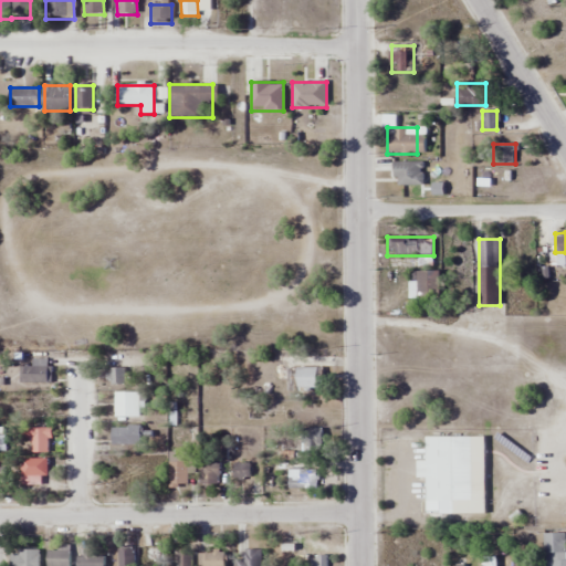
[(439,272),(415,272),(415,299),(439,299),(439,272)]
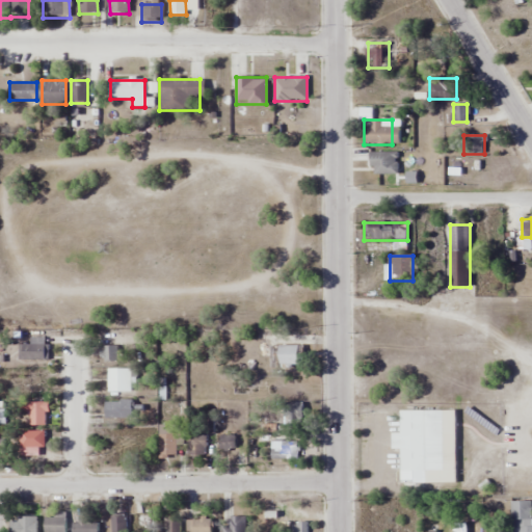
[(48,341),(18,341),(18,361),(48,361),(48,341)]
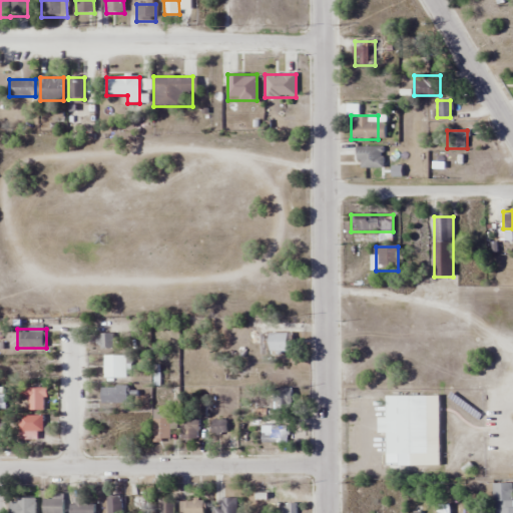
[(96,348),(115,348),(115,335),(96,334),(96,348)]
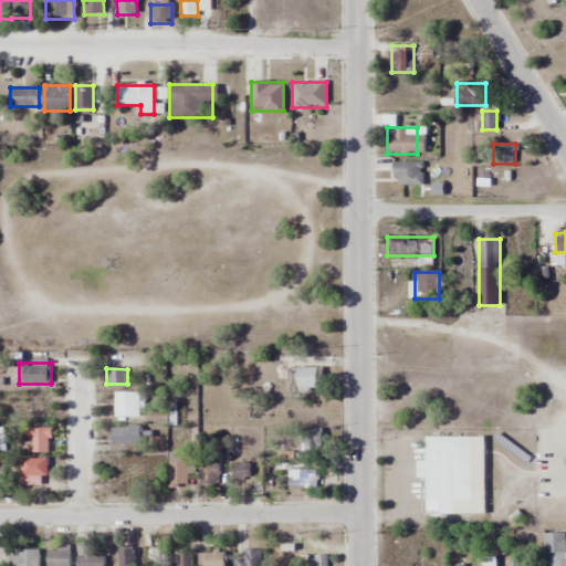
[(324,389),(324,368),(294,368),(294,389),(324,389)]
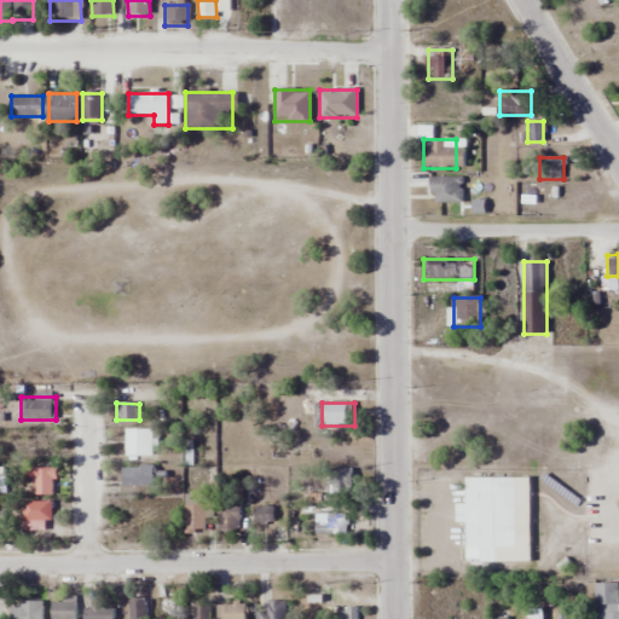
[(152,429),(126,429),(125,456),(152,456),(152,429)]
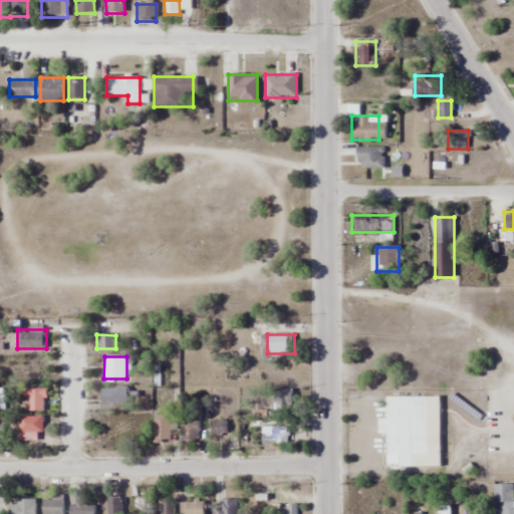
[(127,388),(101,388),(101,405),(127,405),(127,388)]
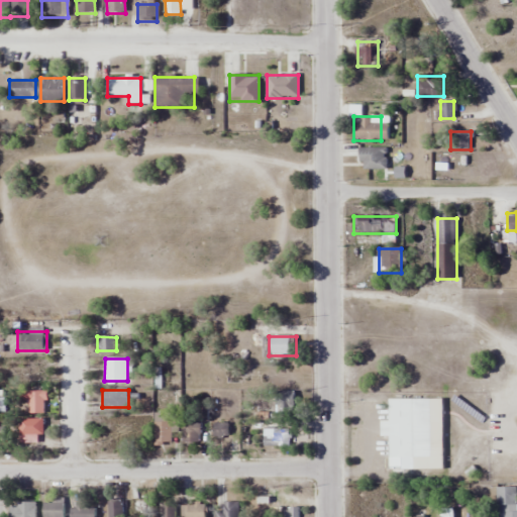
[(45,414),(45,391),(23,391),(23,414),(45,414)]
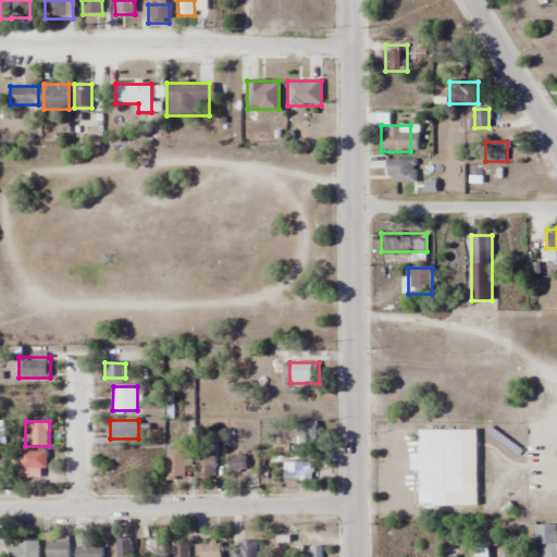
[(295,422),(295,445),(317,445),(317,422),(295,422)]
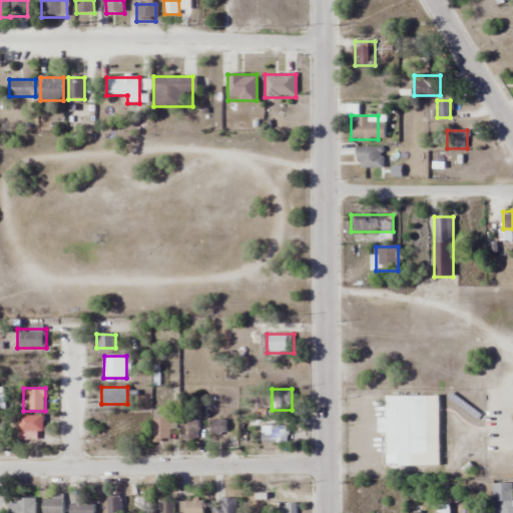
[(428,397),(387,396),(386,419),(378,419),(377,434),(387,434),(387,466),(410,466),(410,455),(428,455),(428,445),(439,446),(440,421),(428,421),(428,397)]
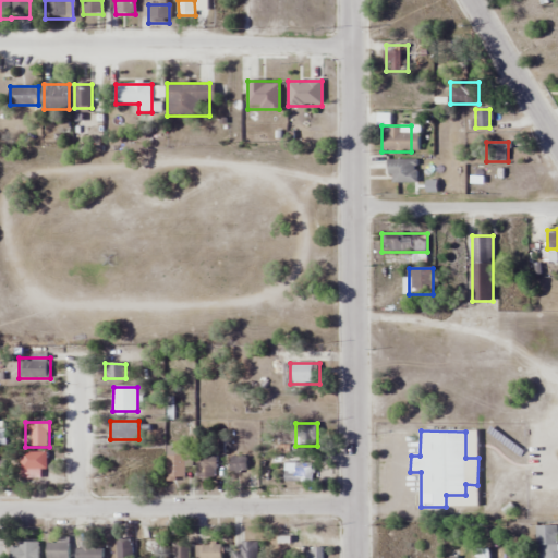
[(167,481),(184,481),(184,465),(193,465),(193,449),(167,449),(167,481)]
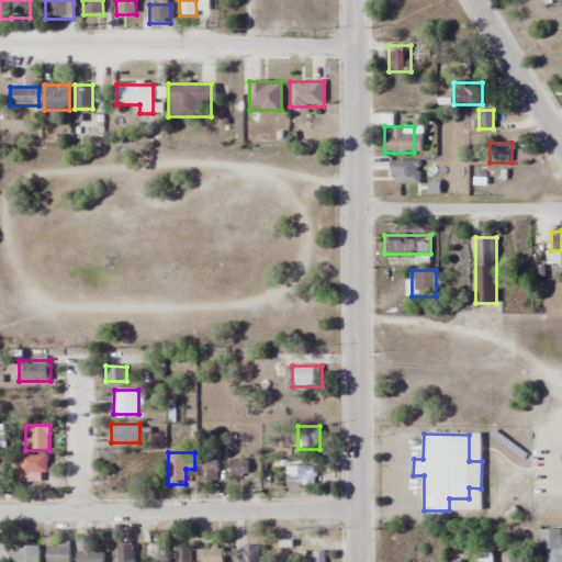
[(217,484),(217,454),(199,454),(199,484),(217,484)]
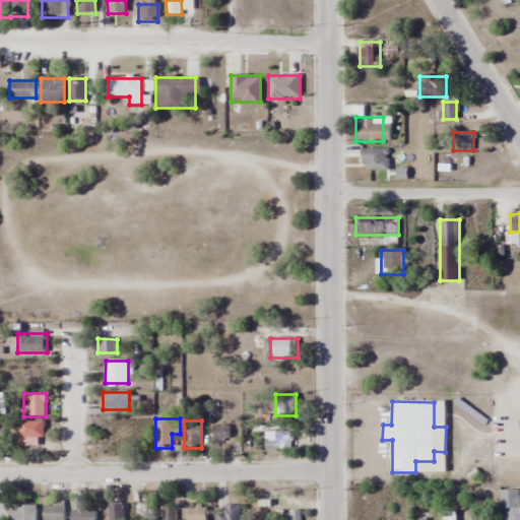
[(20,446),(44,446),(44,421),(20,421),(20,446)]
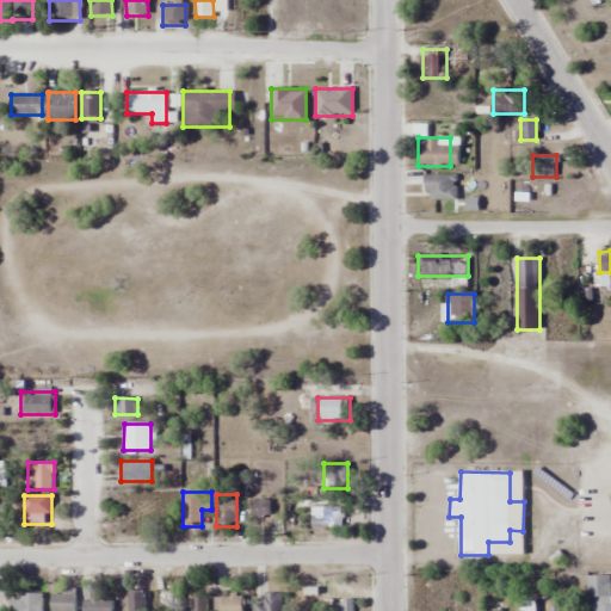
[(253,517),(270,518),(270,501),(253,501),(253,517)]
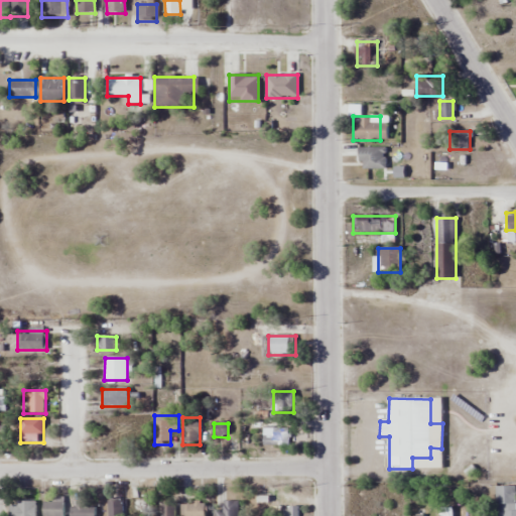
[(289,444),(289,426),(265,426),(265,435),(264,435),(264,444),(289,444)]
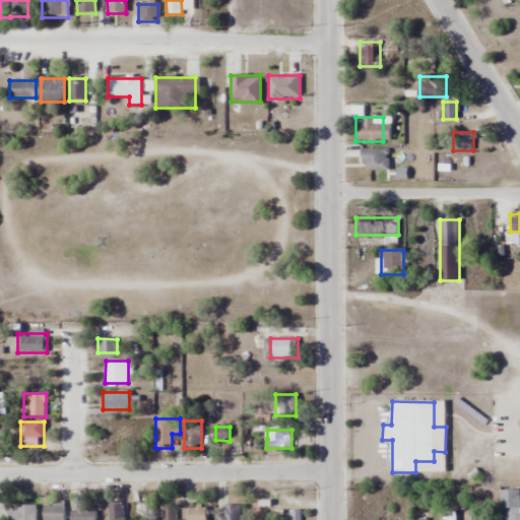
[(123,519),(123,504),(108,504),(108,519),(123,519)]
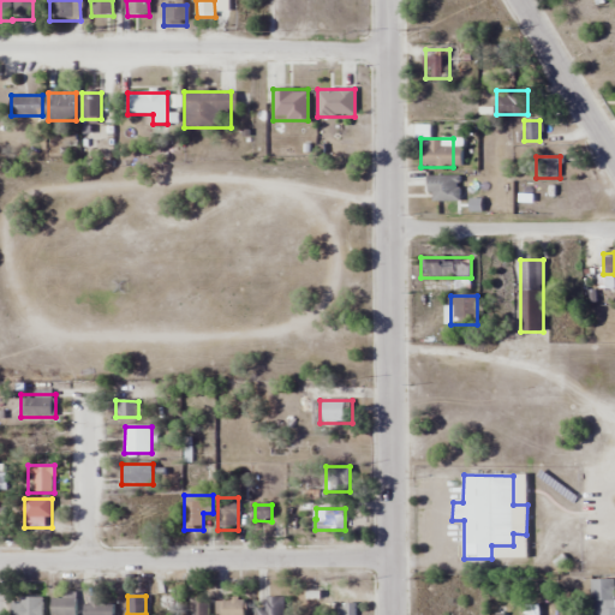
[(238,614),(238,597),(222,597),(222,614),(238,614)]
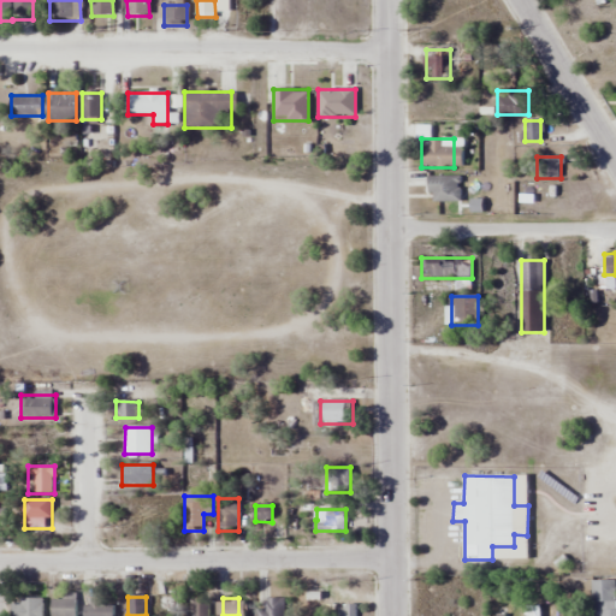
[(283,615),(283,598),(258,598),(258,615),(283,615)]
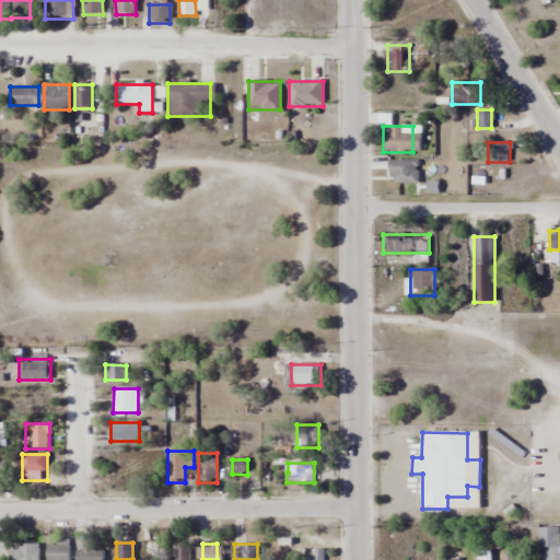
[(38,559),(38,545),(11,545),(10,559),(38,559)]
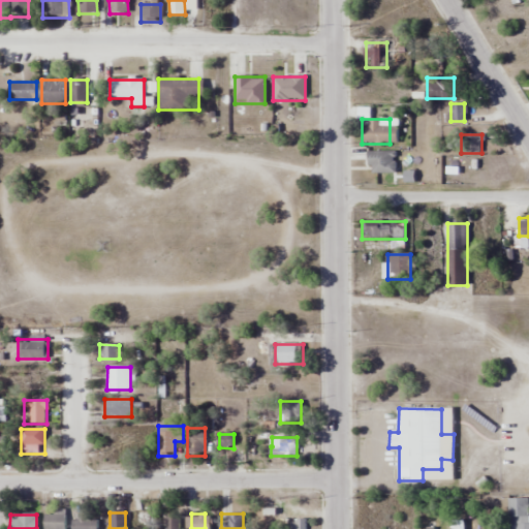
[(72,515),(71,528),(96,528),(96,515),(72,515)]
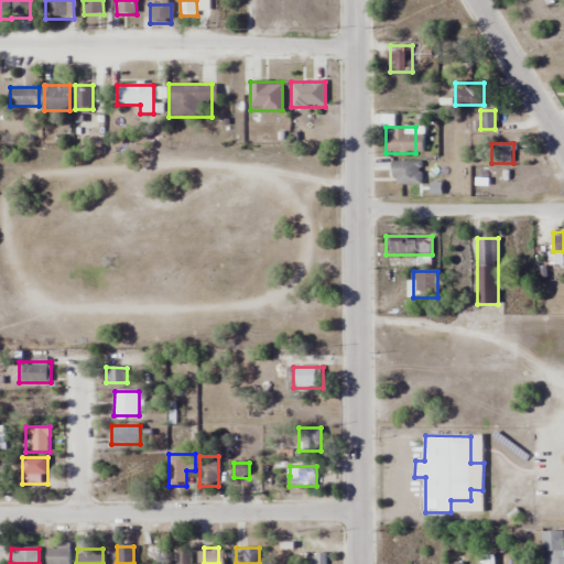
[(176,563),(186,563),(186,549),(176,549),(176,563)]
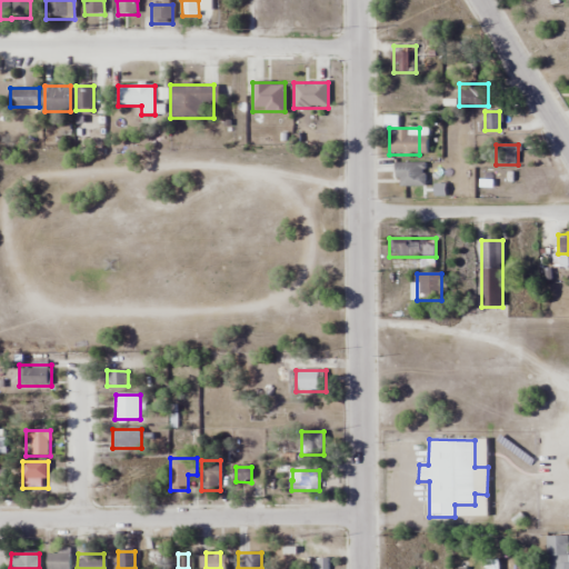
[(69,568),(69,555),(47,555),(47,568),(69,568)]
